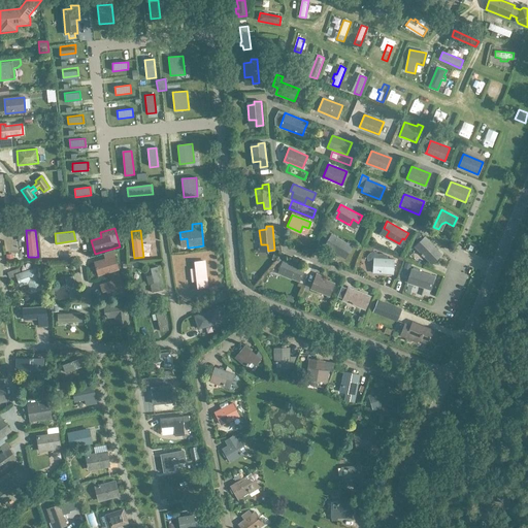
[(331,242),(328,249),(341,256),(344,250),(350,253),(353,245),(332,234),(328,240),(331,242)]
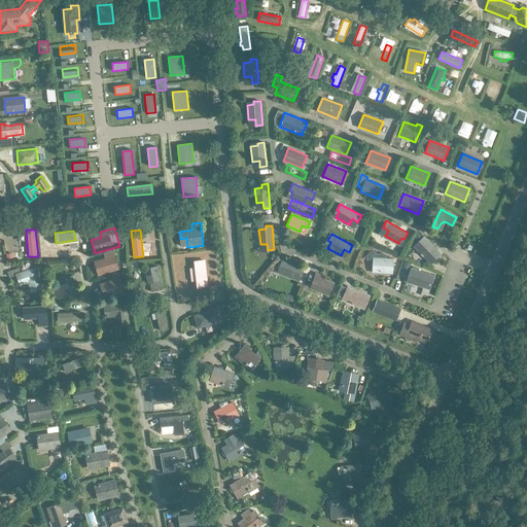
[(424,246),(419,250),(429,260),(433,257),(435,259),(442,253),(424,236),(419,241),(424,246)]
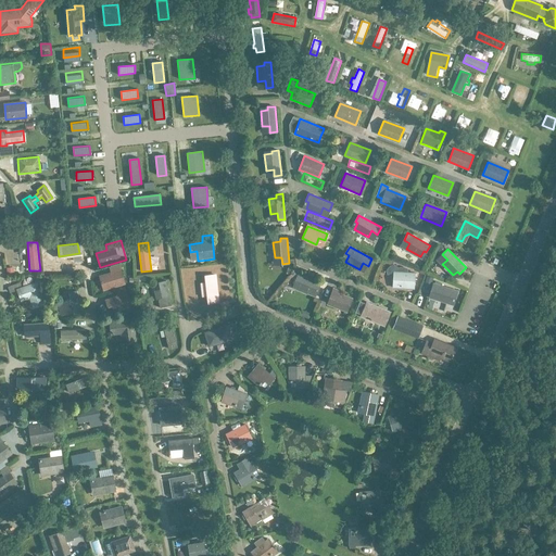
[(408,261),(425,267),(428,261),(412,254),(408,261)]
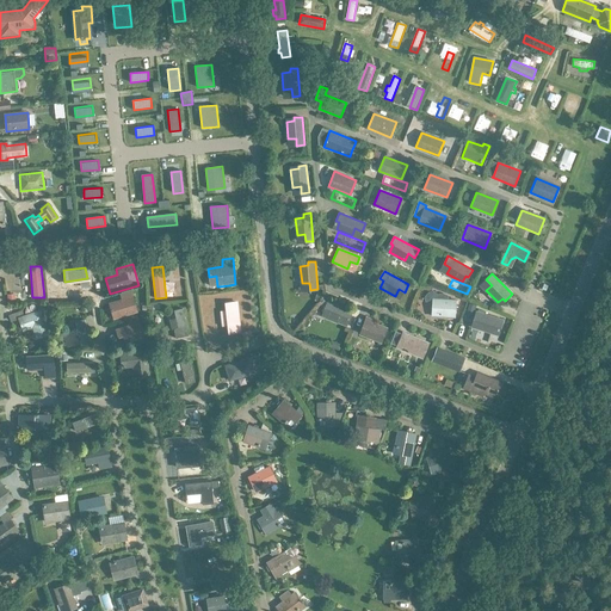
[(113,321),(137,314),(131,290),(119,294),(122,301),(109,304),(113,321)]
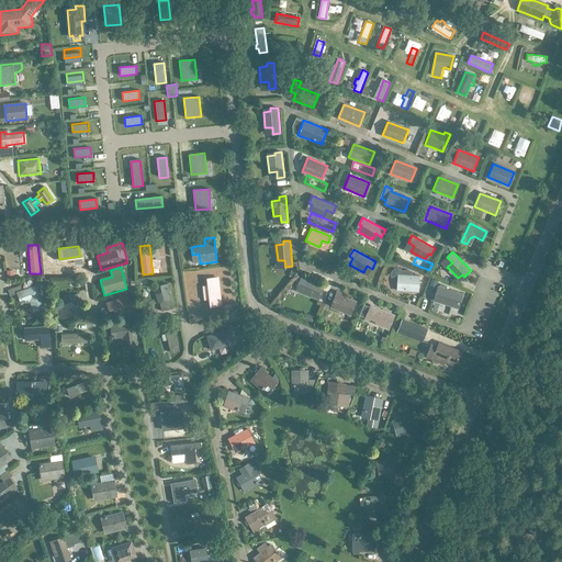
[(398,274),(397,289),(419,290),(420,276),(411,276),(411,272),(403,271),(403,274),(398,274)]
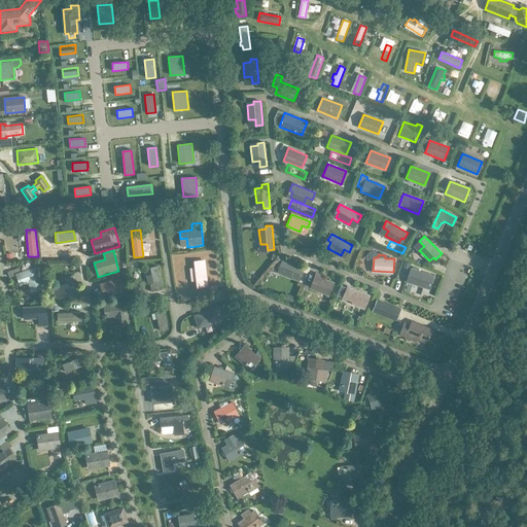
[(195,260),(197,288),(208,287),(205,259),(195,260)]
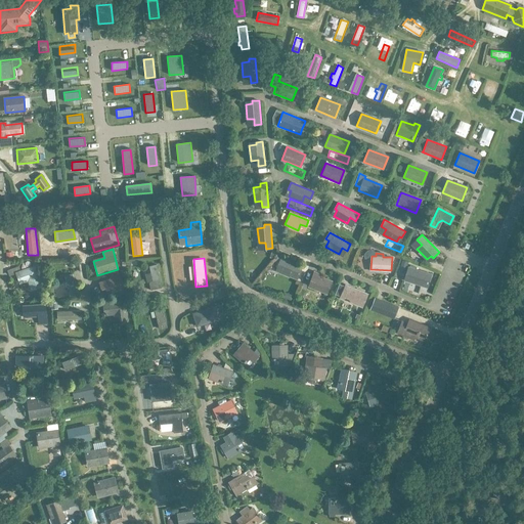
[(281,258),(276,269),(297,278),(302,267),(281,258)]
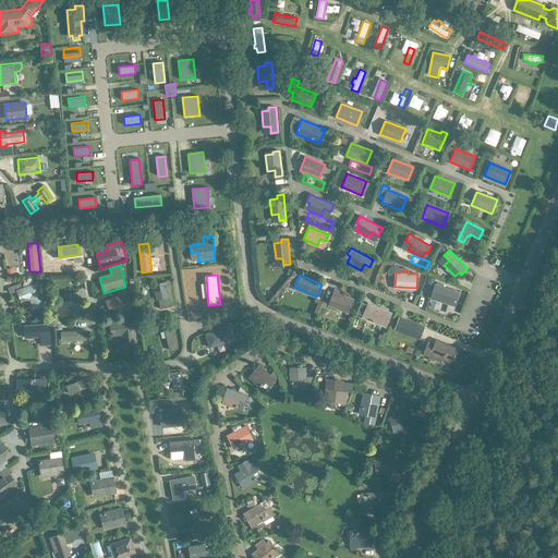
[(162,300),(159,300),(161,310),(172,306),(167,281),(159,283),(162,300)]
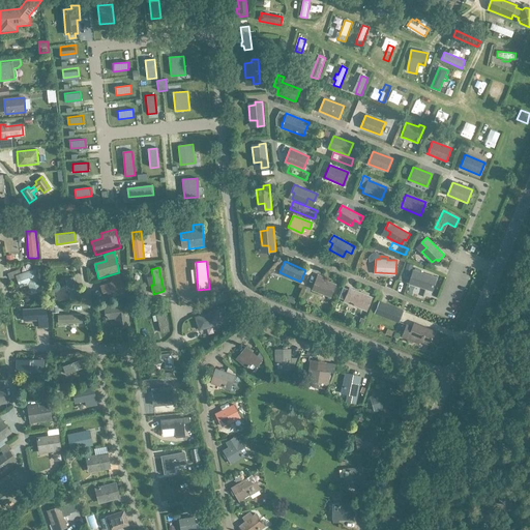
[(35,269),(18,275),(22,285),(30,282),(33,292),(42,289),(35,269)]
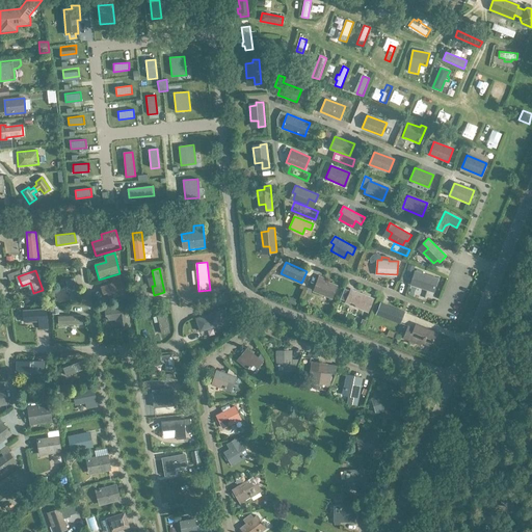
[(416,270),(413,277),(420,280),(418,286),(431,291),(433,285),(436,286),(439,278),(416,270)]
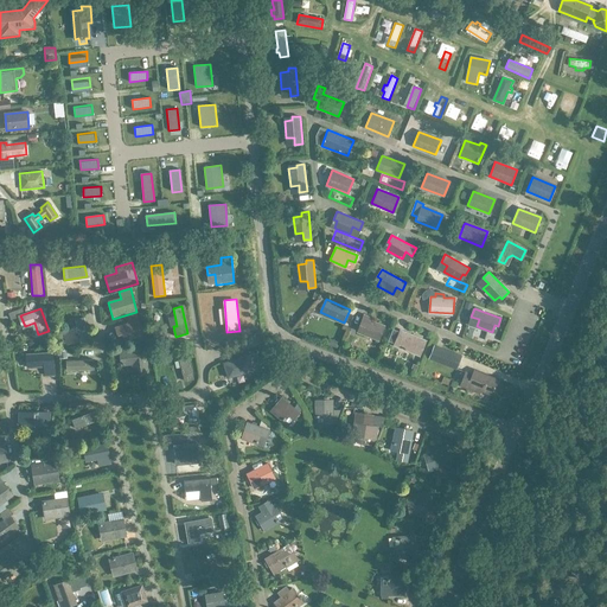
[(127,325),(114,328),(119,344),(144,337),(136,314),(125,318),(127,325)]
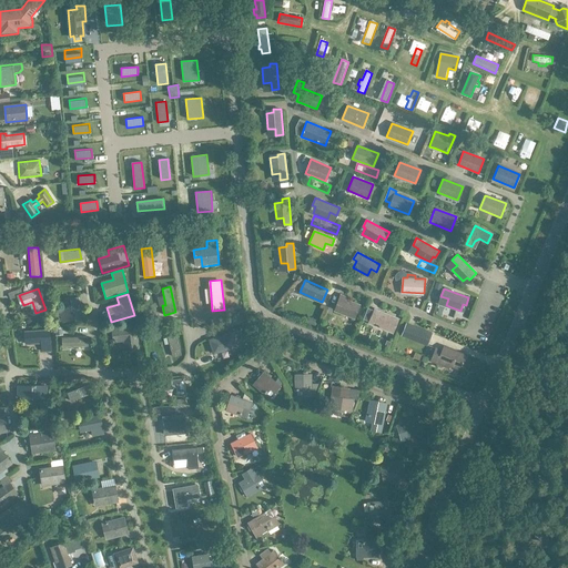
[(341,295),(334,311),(354,317),(359,305),(346,300),(347,297),(341,295)]
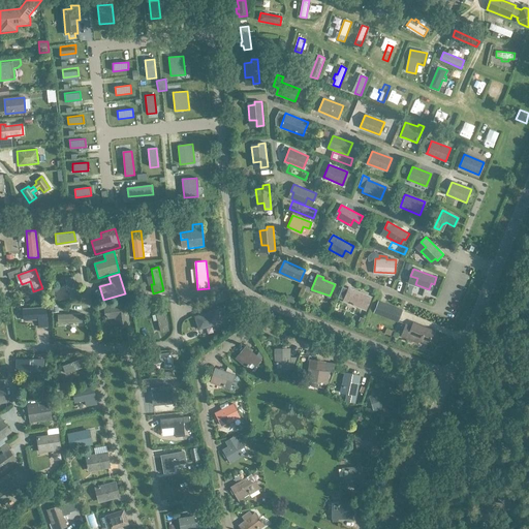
[(302,291),(305,285),(283,276),(280,282),(302,291)]
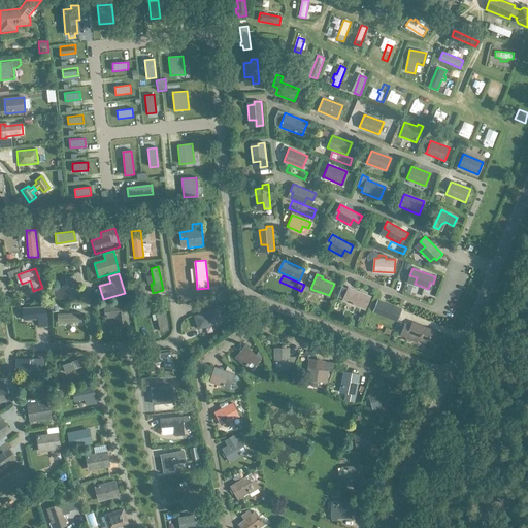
[(58,300),(70,297),(71,299),(79,297),(73,276),(65,278),(67,286),(55,289),(58,300)]
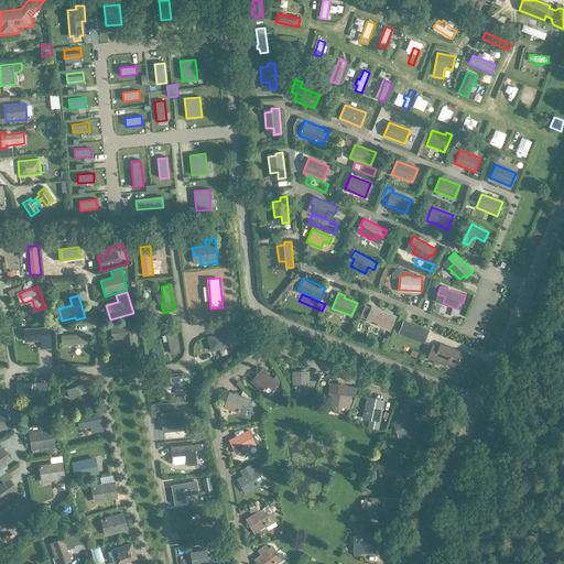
[(226,314),(234,311),(231,305),(224,308),(226,314)]
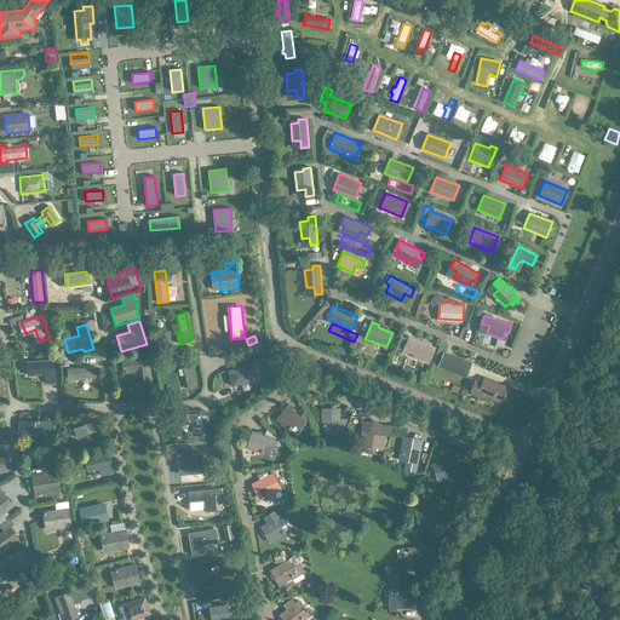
[(402,338),(397,350),(429,363),(435,348),(408,337),(407,340),(402,338)]
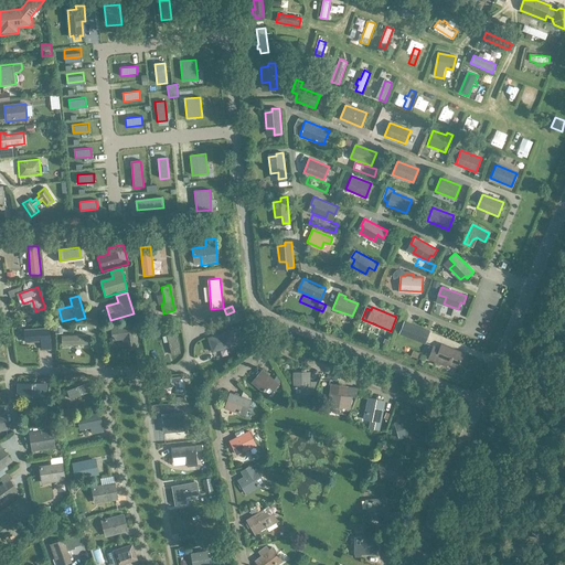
[(404,321),(400,334),(424,344),(429,331),(404,321)]
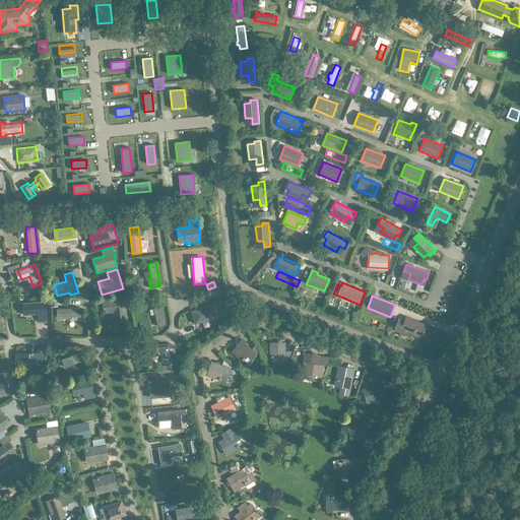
[(116,321),(116,322),(126,320),(125,307),(124,300),(104,303),(105,311),(104,312),(106,313),(107,312),(113,312),(115,314),(116,321)]
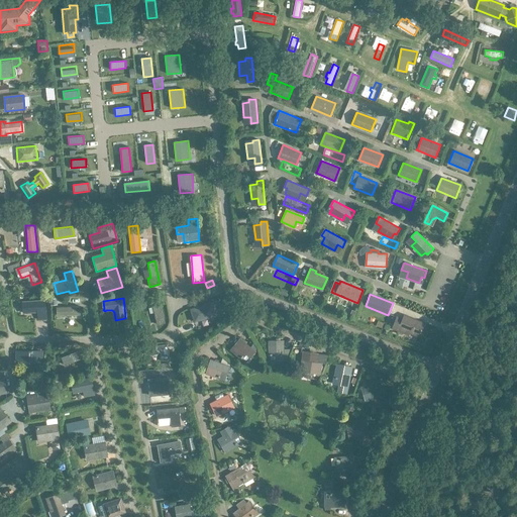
[(211,303),(190,310),(194,323),(216,317),(212,306),(220,304),(218,298),(210,300),(211,303)]
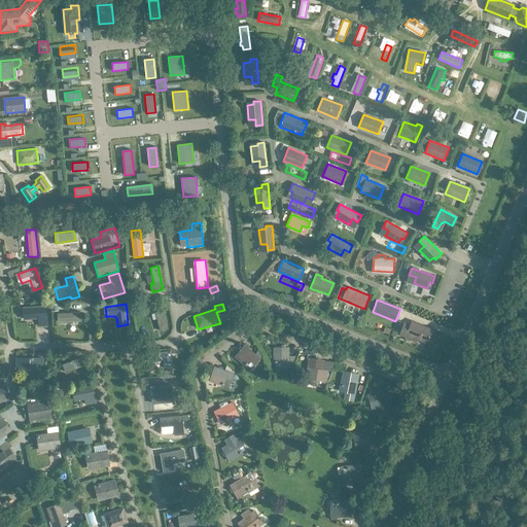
[(47,306),(23,308),(24,319),(38,318),(38,325),(47,325),(47,306)]
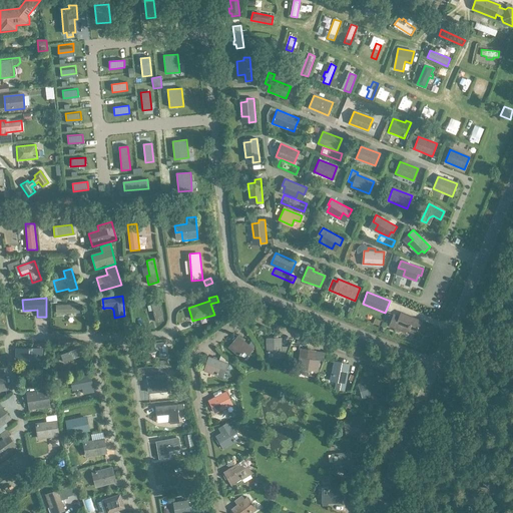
[(159,301),(151,303),(156,324),(164,322),(159,301)]
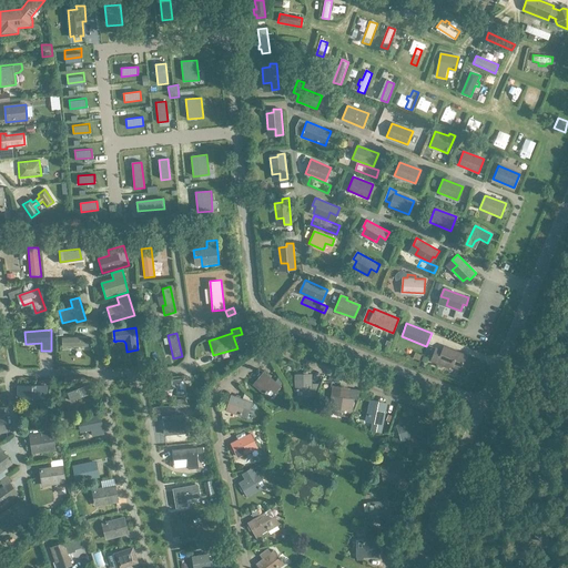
[(69,335),(66,344),(89,352),(92,343),(69,335)]
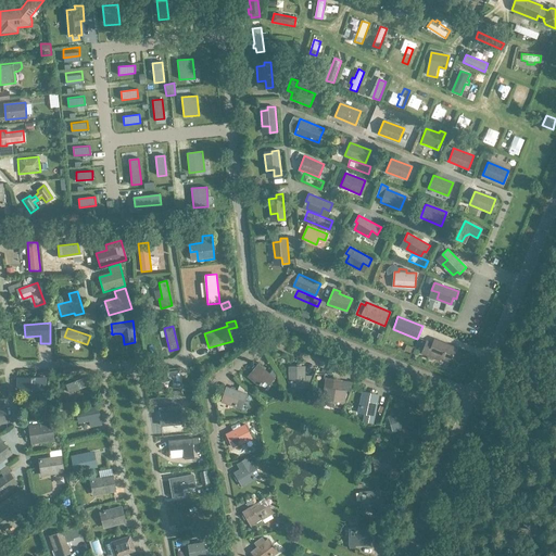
[(428,342),(422,354),(440,362),(441,359),(451,363),(457,349),(434,339),(433,343),(429,341),(428,342)]
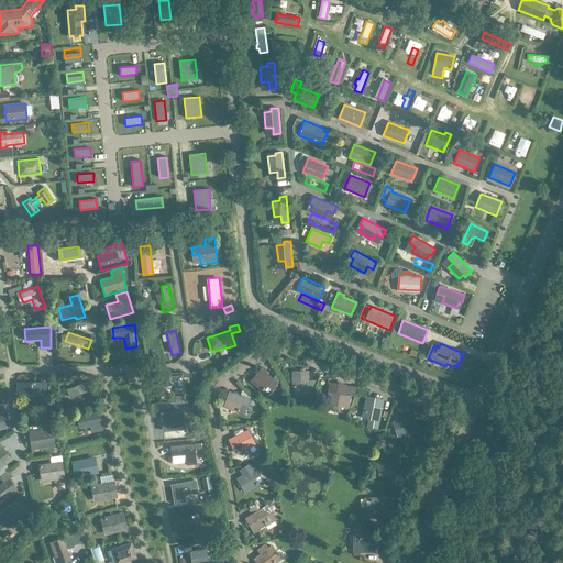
[(262,388),(264,389),(268,385),(273,389),(274,387),(275,387),(277,385),(277,384),(273,378),(269,376),(261,370),(258,372),(257,372),(254,376),(255,376),(252,379),(257,384),(256,385),(261,388),(262,388)]
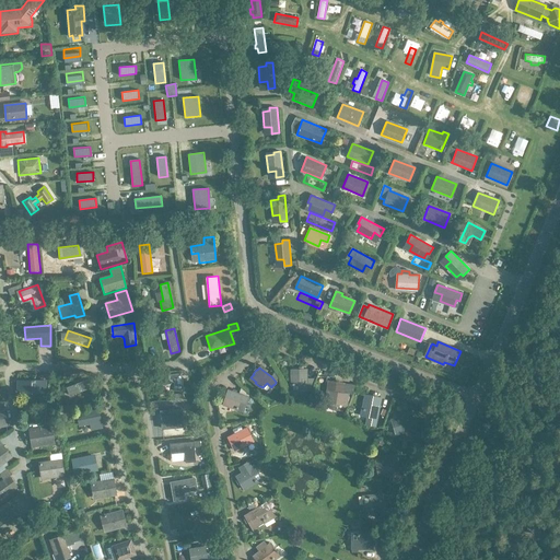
[(293,385),(300,385),(300,392),(302,392),(302,393),(305,392),(306,392),(306,378),(306,369),(304,369),(304,368),(299,369),(299,370),(292,370),(292,375),(292,382),(293,385)]
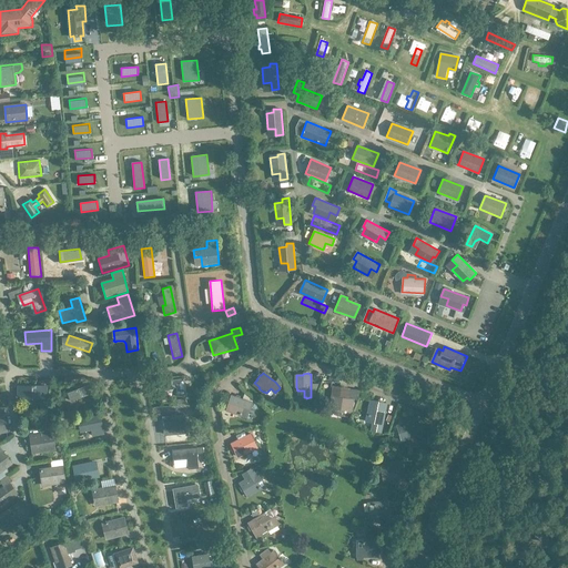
[(183,379),(160,382),(160,391),(175,389),(176,398),(184,397),(183,379)]
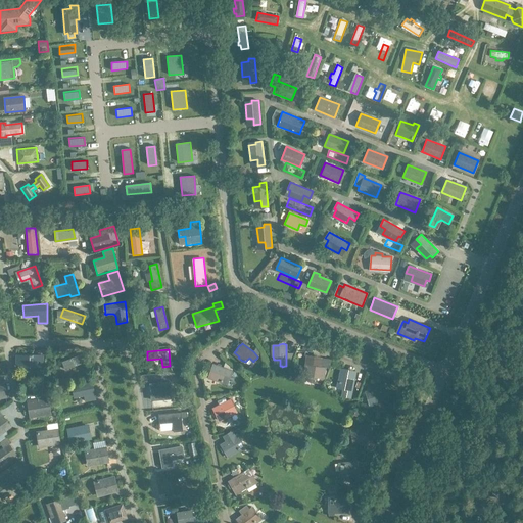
[(43,354),(17,354),(17,366),(44,366),(43,354)]
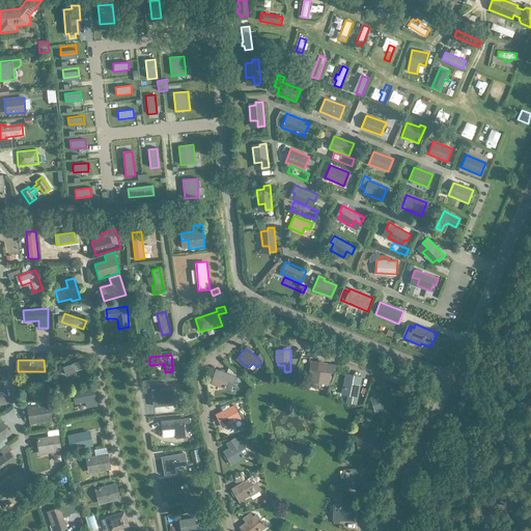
[(83,360),(63,367),(66,375),(86,368),(83,360)]
